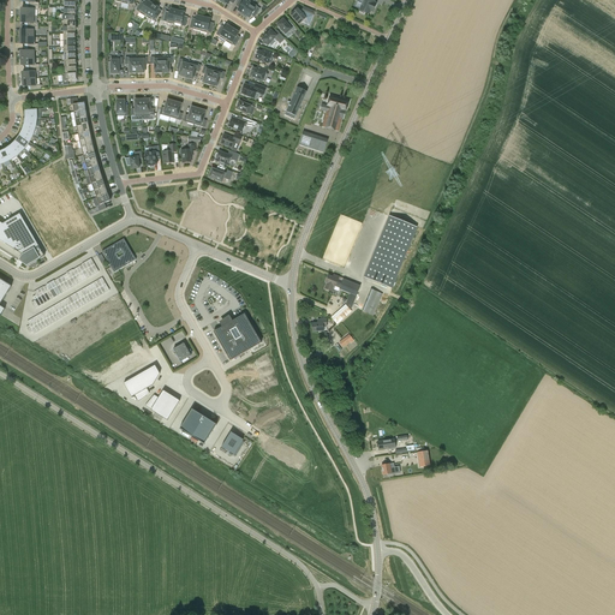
[(243,16),(251,3),(248,0),(239,0),(237,6),(239,7),(238,11),(240,12),(239,13),(243,16)]
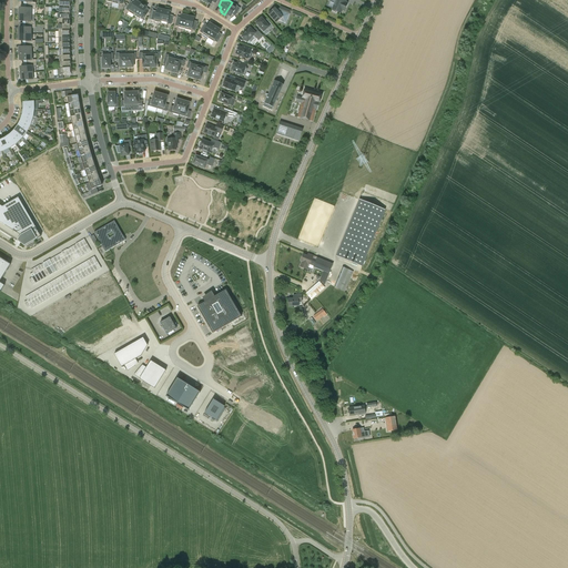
[(333,11),(336,12),(337,12),(341,13),(342,10),(344,11),(345,8),(346,8),(348,3),(345,2),(346,1),(343,0),(336,0),(332,10),(333,10),(333,11)]
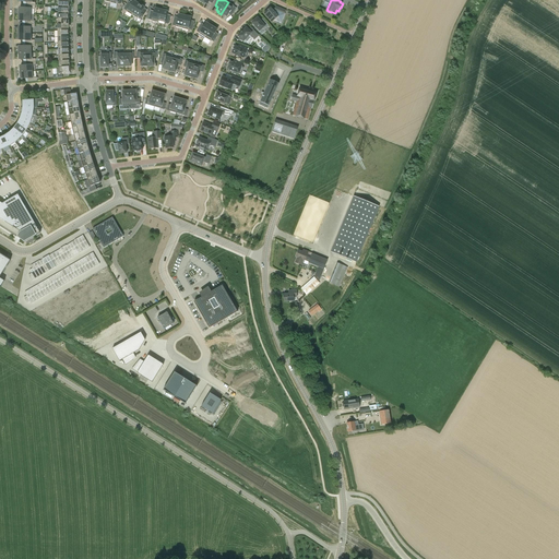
[(127,11),(127,12),(132,15),(140,3),(135,1),(135,2),(133,1),(131,3),(129,2),(123,9),(127,11)]
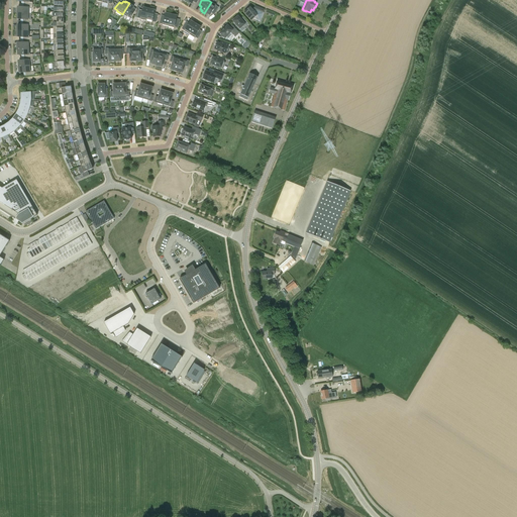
[(211,2),(204,13),(207,15),(208,14),(210,15),(211,13),(214,14),(218,8),(216,6),(216,5),(211,2)]
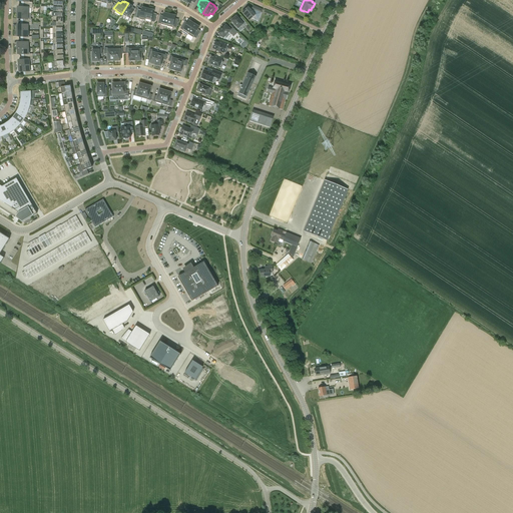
[(130,6),(131,5),(128,3),(121,14),(126,17),(126,16),(129,18),(133,11),(131,10),(132,7),(130,6)]
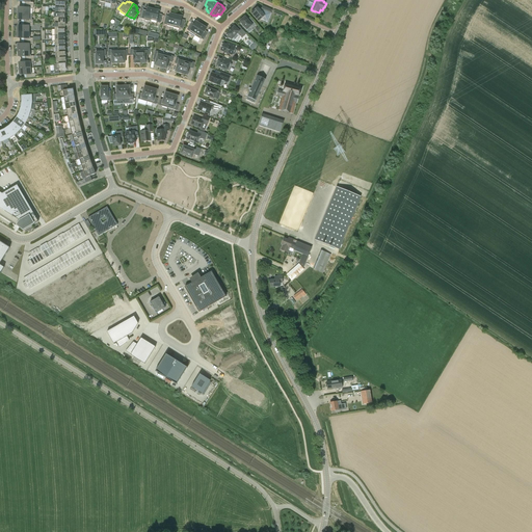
[(18,14),(29,15),(29,8),(33,8),(34,5),(24,5),(24,8),(19,7),(19,8),(18,8),(18,14)]
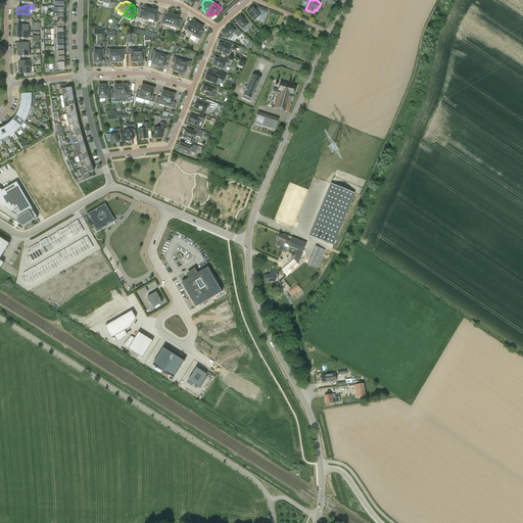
[(253,7),(247,12),(253,20),(260,16),(265,18),(267,13),(268,10),(258,6),(256,11),(253,7)]
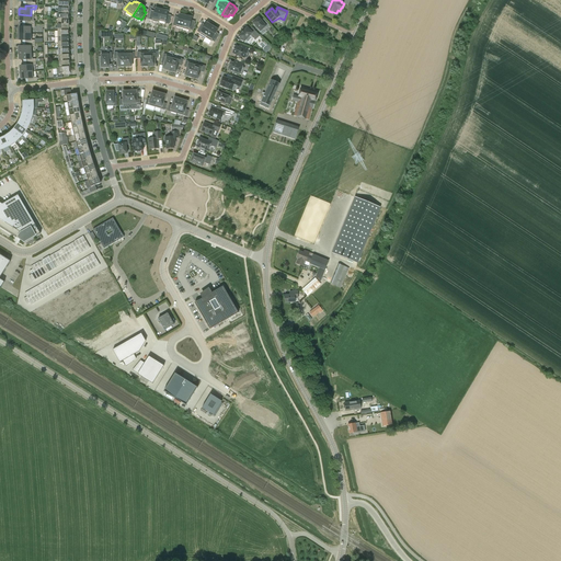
[(156,9),(155,12),(151,11),(149,20),(152,20),(152,21),(159,23),(159,21),(162,9),(158,8),(158,9),(156,9)]
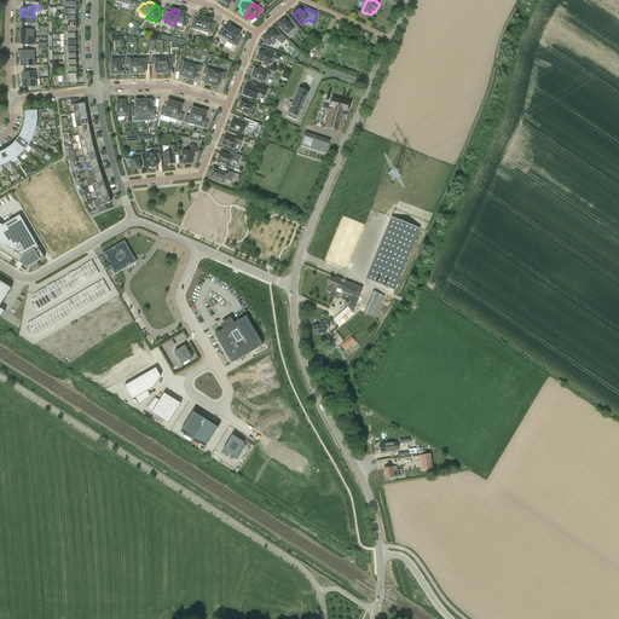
[(175,23),(183,24),(183,25),(186,27),(189,17),(185,17),(186,13),(183,12),(184,11),(179,10),(175,23)]
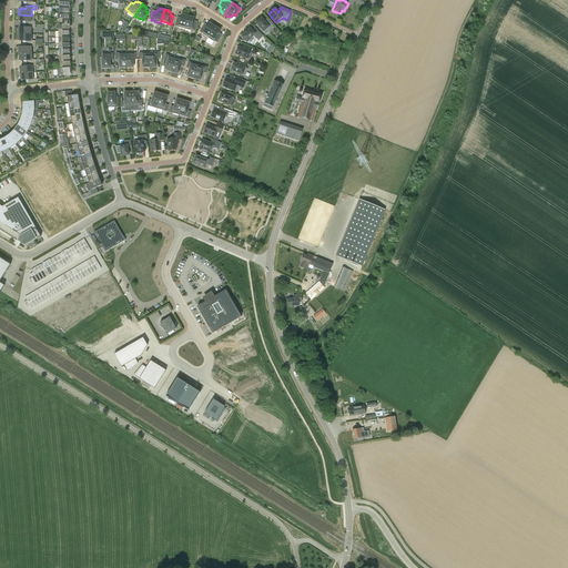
[(34,16),(31,16),(19,14),(19,20),(20,20),(20,21),(26,21),(26,24),(36,24),(36,21),(34,20),(34,16)]
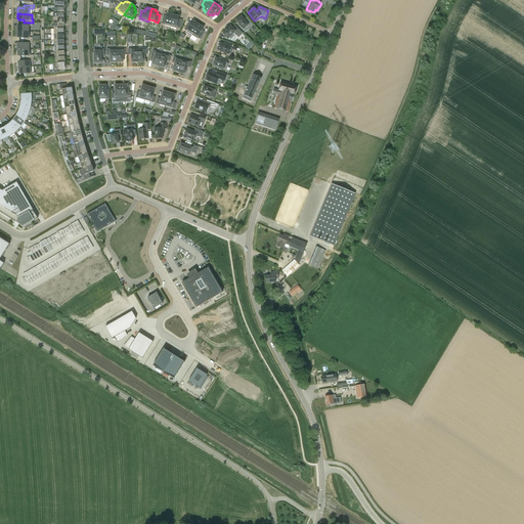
[(171,27),(174,14),(170,13),(170,14),(168,13),(167,16),(164,15),(162,24),(165,25),(165,26),(171,27)]
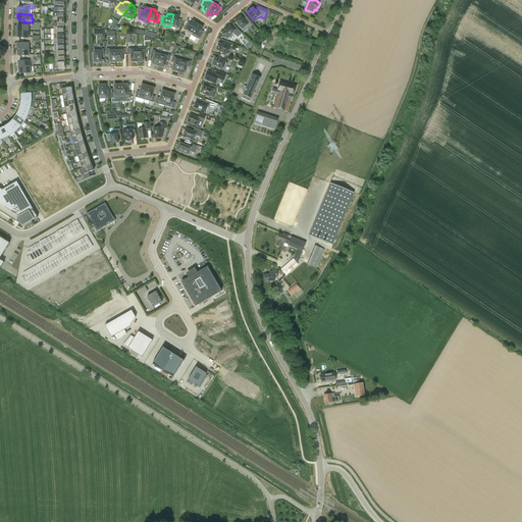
[(173,14),(170,27),(176,29),(176,28),(179,28),(181,20),(178,19),(178,16),(176,15),(173,14)]
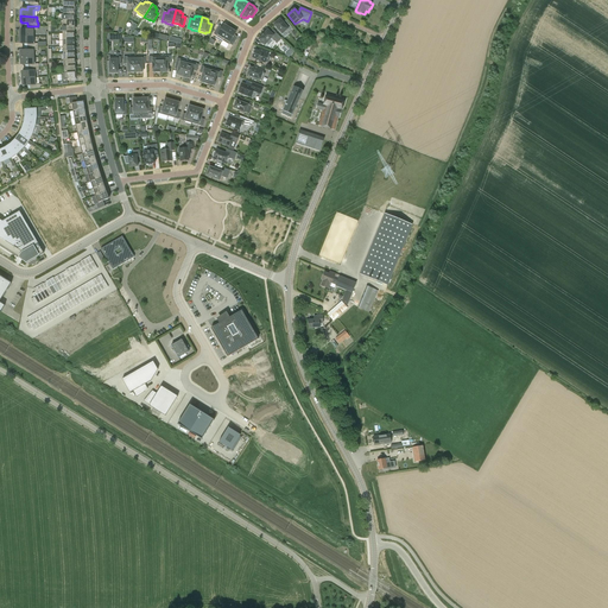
[(280,19),(278,21),(277,21),(274,24),(283,35),(286,31),(289,33),(293,29),(289,24),(286,25),(280,19)]
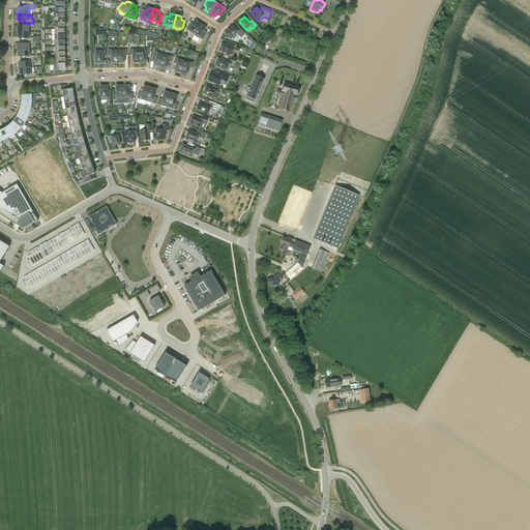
[(195,35),(201,24),(198,22),(198,23),(196,22),(194,24),(190,23),(186,29),(189,31),(188,32),(195,35)]
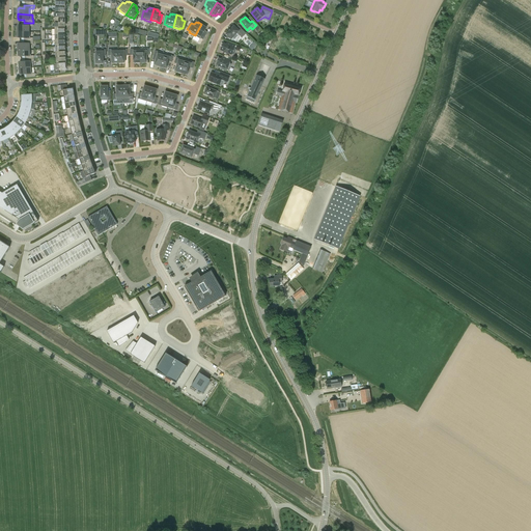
[(17,32),(30,32),(30,26),(33,26),(33,23),(24,23),(24,26),(19,26),(19,27),(17,27),(17,32)]
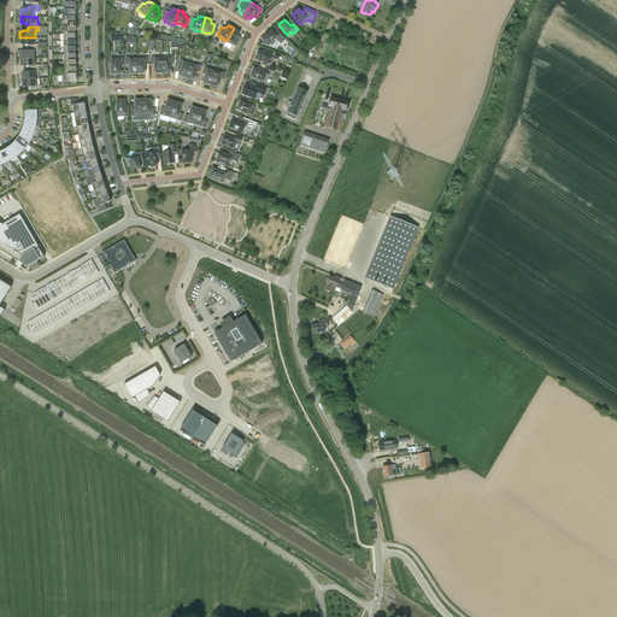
[(234,28),(227,41),(233,45),(233,43),(236,46),(241,39),(238,36),(240,33),(238,31),(239,30),(234,28)]
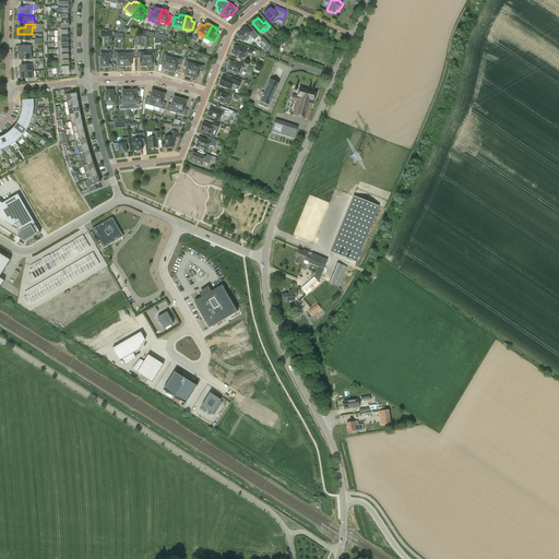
[(238,36),(239,37),(239,39),(241,40),(242,40),(244,42),(249,36),(251,37),(253,35),(257,38),(260,36),(253,30),(251,33),(246,27),(246,28),(244,31),(238,36)]
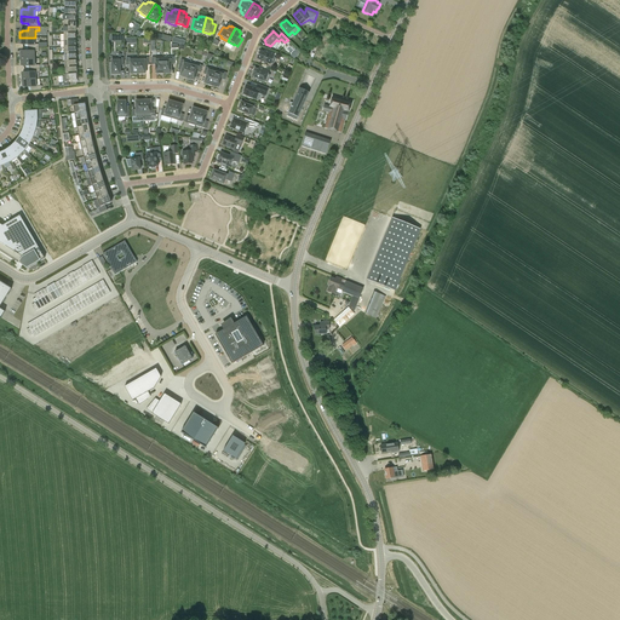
[(28,49),(39,47),(39,45),(35,45),(35,38),(19,38),(19,44),(22,44),(22,45),(28,45),(28,49)]
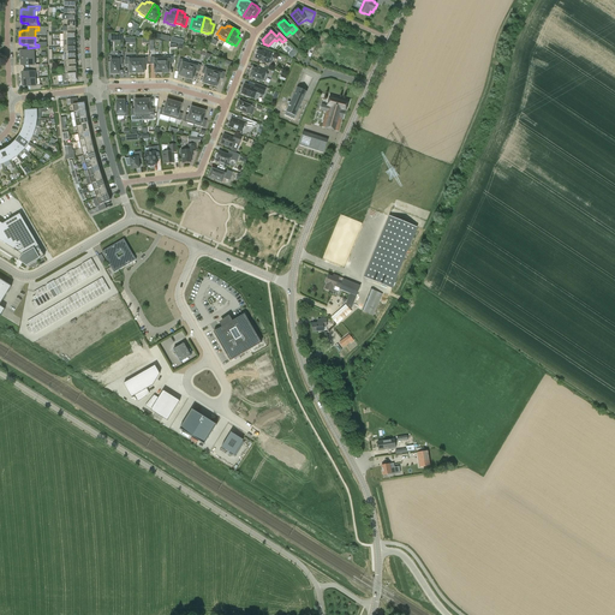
[(21,59),(35,58),(35,51),(39,51),(39,47),(28,48),(28,52),(22,52),(22,53),(21,53),(21,59)]
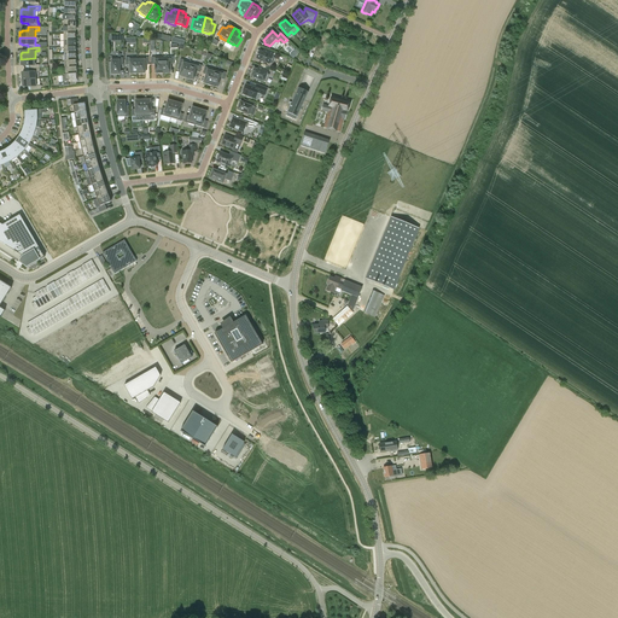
[(258,54),(257,54),(256,58),(257,58),(256,59),(261,60),(260,62),(266,64),(266,63),(269,64),(270,63),(273,64),(275,58),(273,58),(274,53),(266,50),(264,53),(260,51),(258,54)]
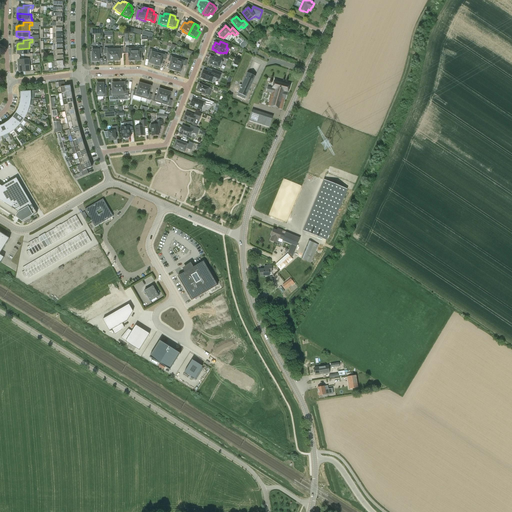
[(114,61),(120,61),(120,54),(123,54),(123,47),(114,48),(114,61)]
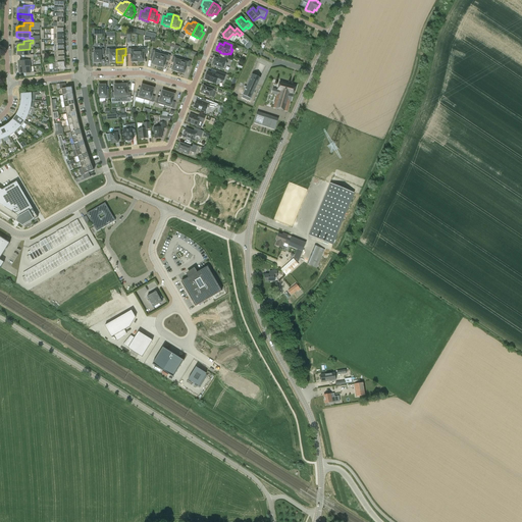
[(138,62),(138,48),(127,49),(128,55),(131,55),(132,58),(132,62),(134,62),(138,62)]
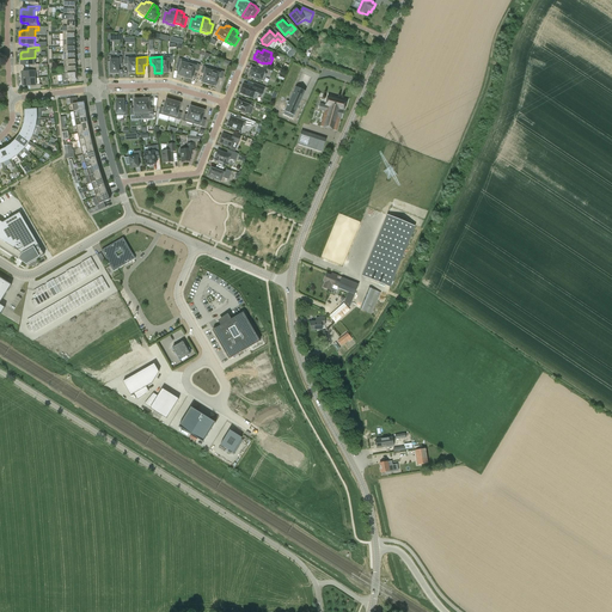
[(161,56),(161,73),(169,72),(169,67),(169,63),(172,63),(172,56),(161,56)]
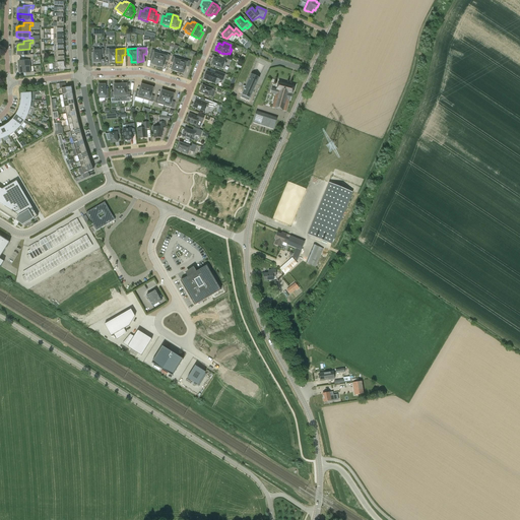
[(24,58),(34,58),(34,55),(30,55),(29,49),(17,50),(17,55),(18,55),(24,55),(24,58)]
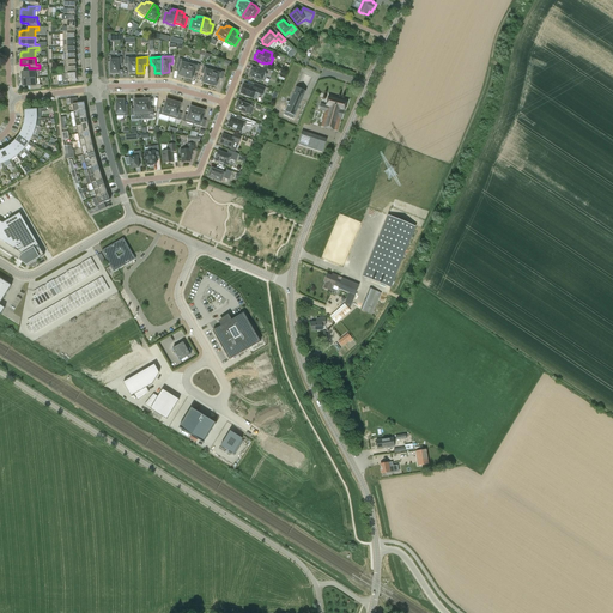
[(111,65),(109,65),(110,70),(111,70),(111,73),(119,73),(119,68),(119,65),(122,65),(122,58),(111,58),(111,61),(111,65)]
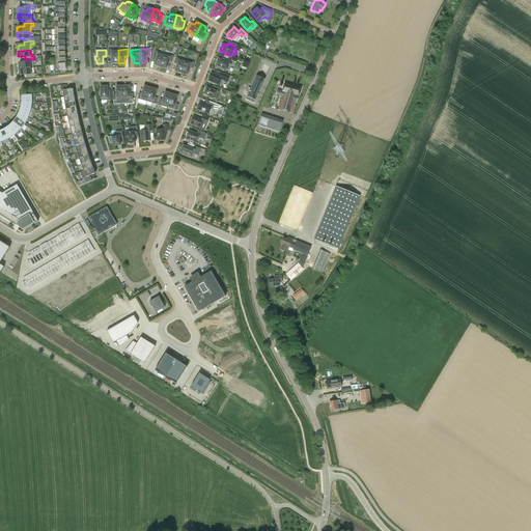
[(118,50),(108,50),(109,56),(111,56),(112,59),(112,63),(114,63),(118,63),(118,50)]
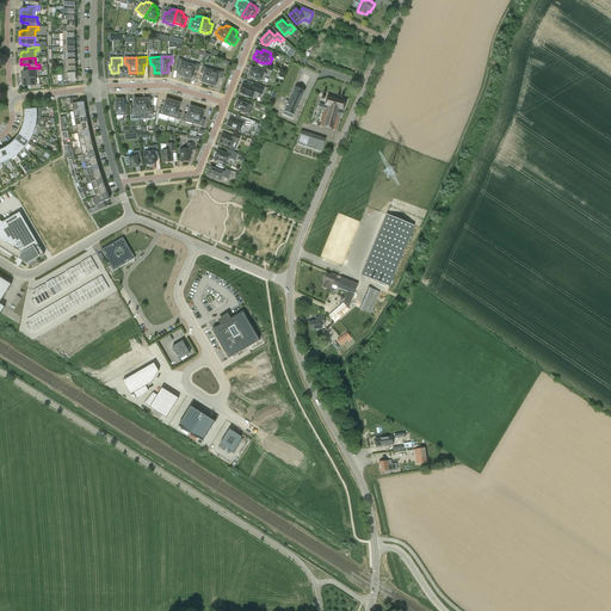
[(185,76),(190,62),(179,59),(177,66),(180,67),(178,75),(180,75),(180,76),(185,78),(185,76)]
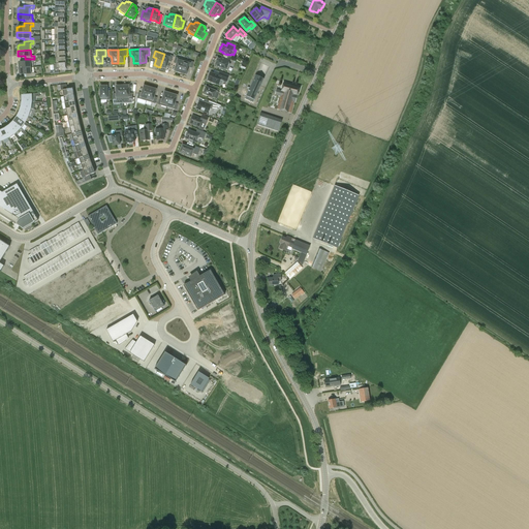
[(164,54),(160,66),(166,68),(167,64),(167,65),(168,62),(172,62),(173,56),(164,54)]
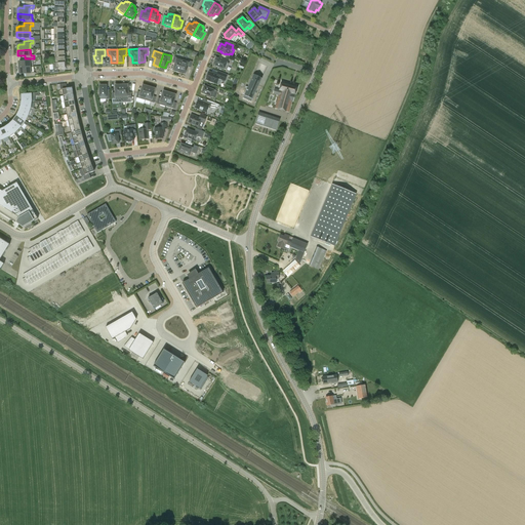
[(179,72),(184,59),(174,56),(172,63),(175,64),(174,67),(173,71),(175,71),(175,72),(179,73),(179,72)]
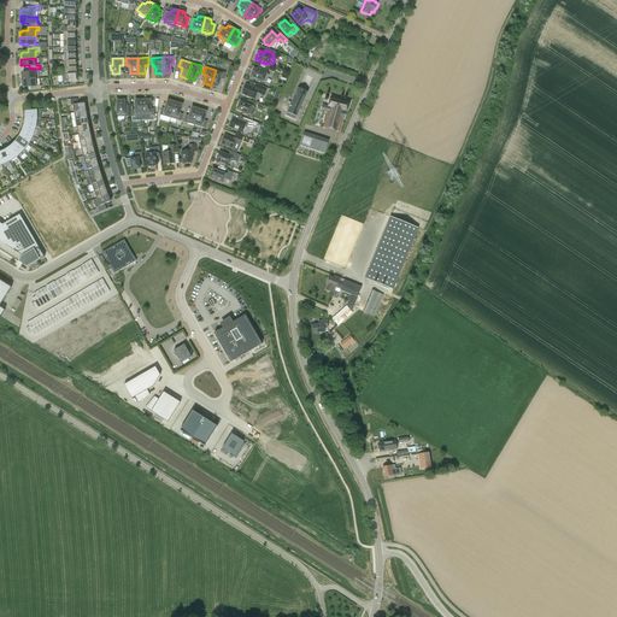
[(262,81),(264,82),(264,81),(266,82),(269,75),(268,75),(268,74),(269,70),(259,66),(257,70),(254,69),(254,70),(253,70),(252,72),(253,72),(251,76),(258,80),(257,81),(262,82),(262,81)]
